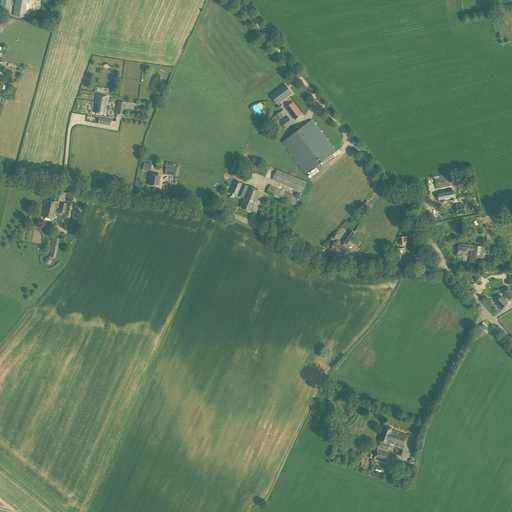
[(0,12),(26,17),(28,0),(1,0),(0,6),(0,12)]
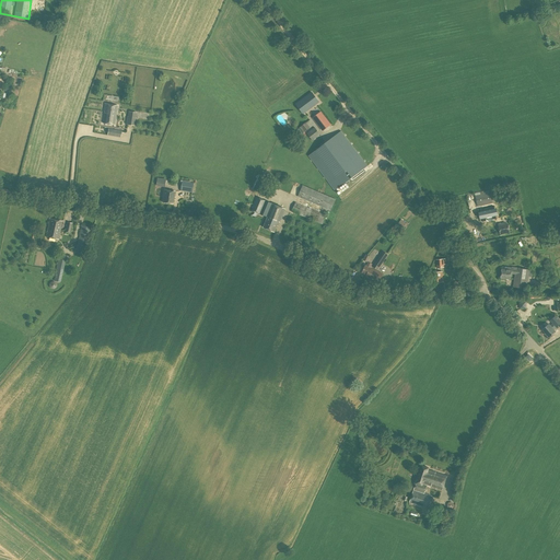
[(319,102),(312,93),(299,103),(305,112),(319,102)]
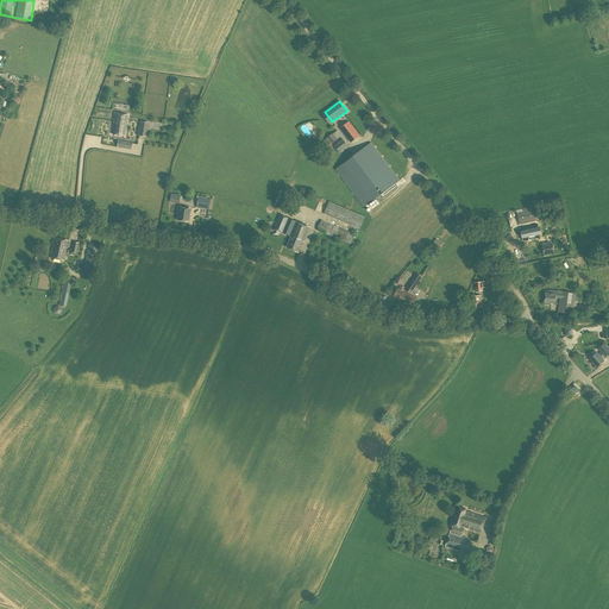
[(125,136),(127,115),(113,113),(112,123),(113,123),(111,133),(125,136)]
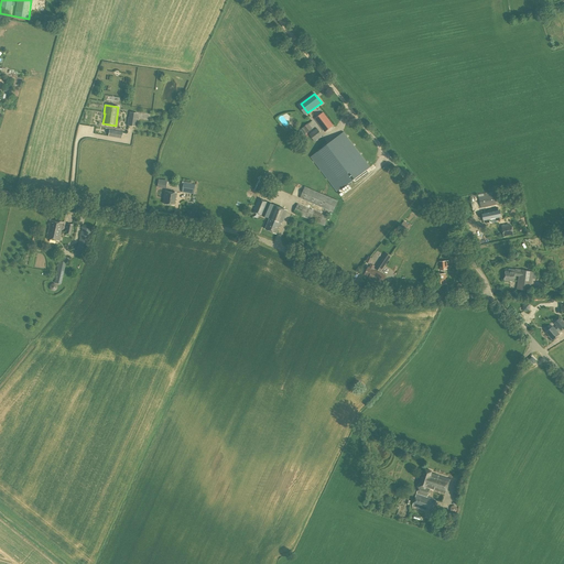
[(137,119),(138,114),(129,112),(129,118),(128,117),(127,126),(137,127),(138,119),(137,119)]
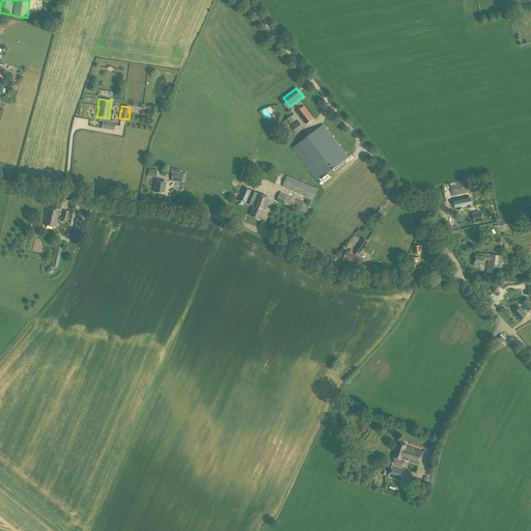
[(304,106),(296,112),(305,123),(313,117),(304,106)]
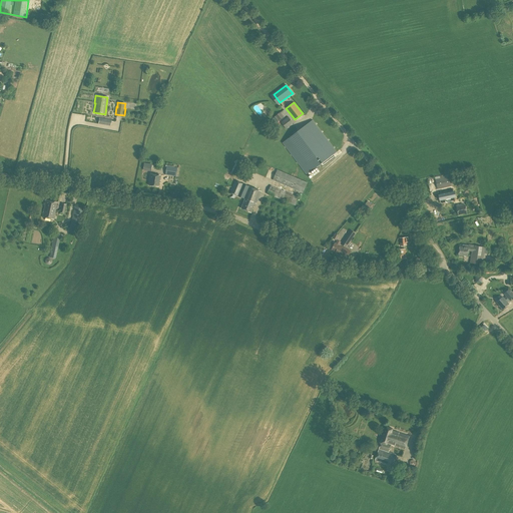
[(277,123),(284,117),(281,112),(273,118),(277,123)]
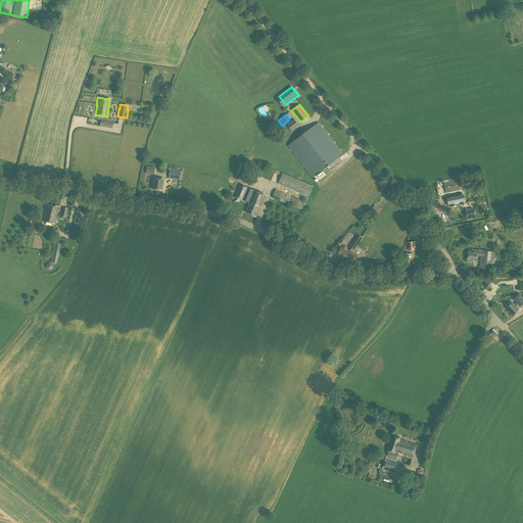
[(291,131),(299,126),(294,119),(286,125),(291,131)]
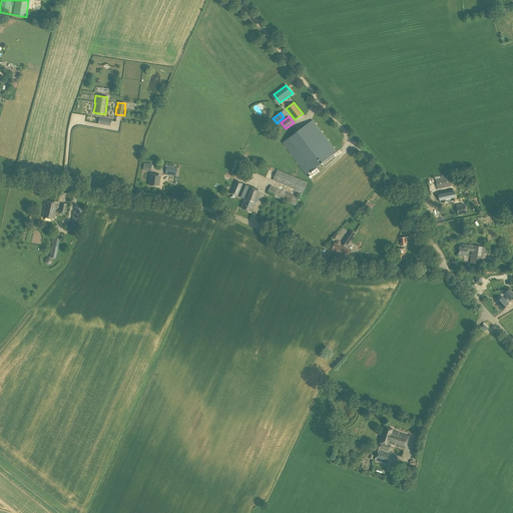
[(337,152),(313,120),(297,132),(296,131),(293,133),(294,134),(283,143),(307,174),(317,167),(318,169),(320,167),(319,165),(337,152)]
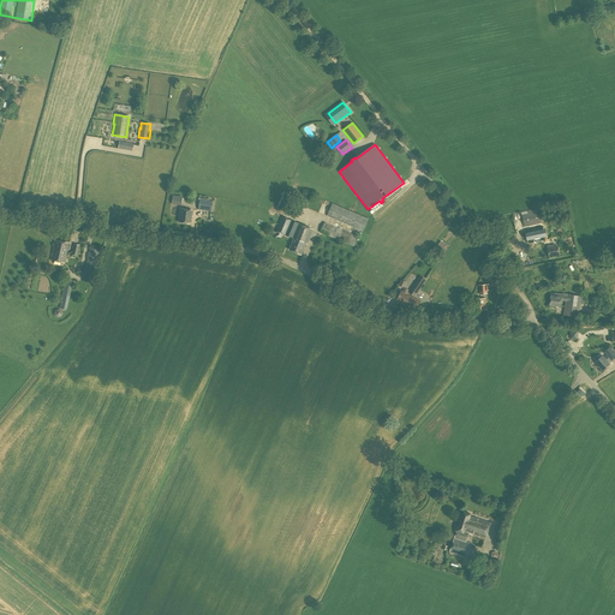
[(173,195),(172,203),(180,206),(183,197),(173,195)]
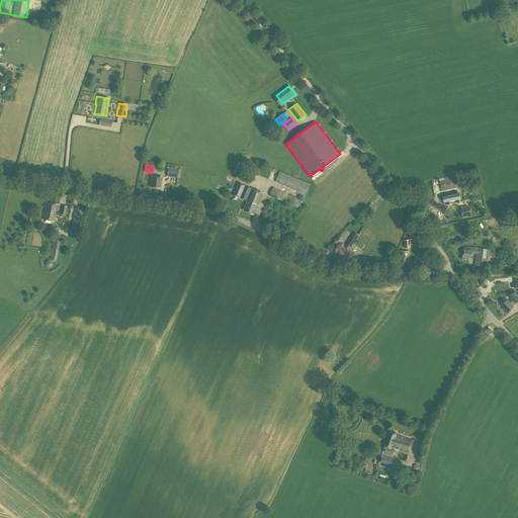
[(178,178),(179,170),(168,168),(167,177),(178,178)]
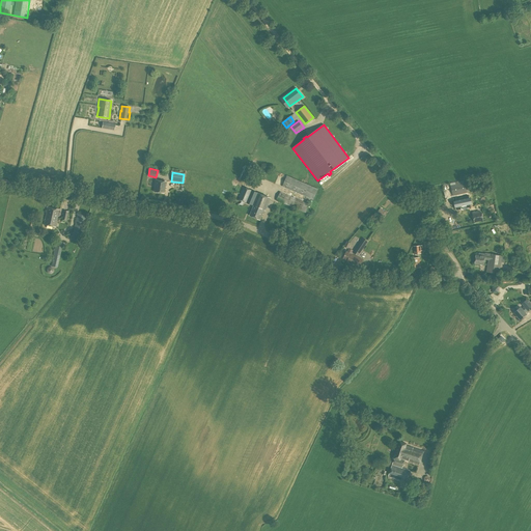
[(313,199),(318,189),(287,176),(282,187),(313,199)]
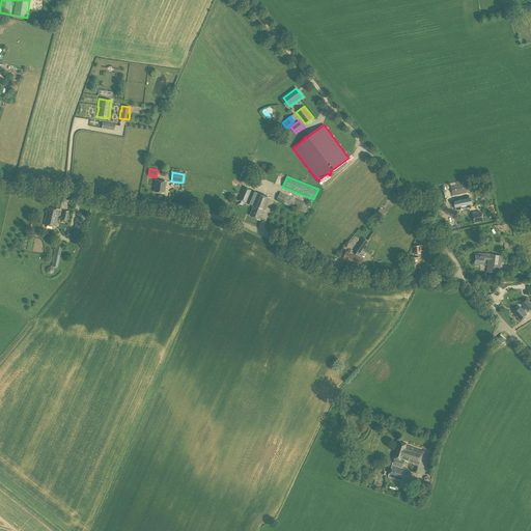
[(164,193),(166,182),(156,179),(154,192),(164,193)]
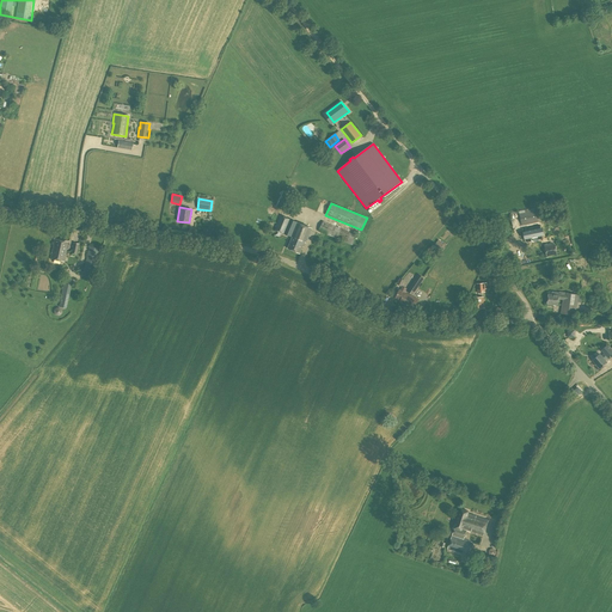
[(536,210),(536,208),(519,212),(519,214),(521,226),(540,221),(537,210),(536,210)]
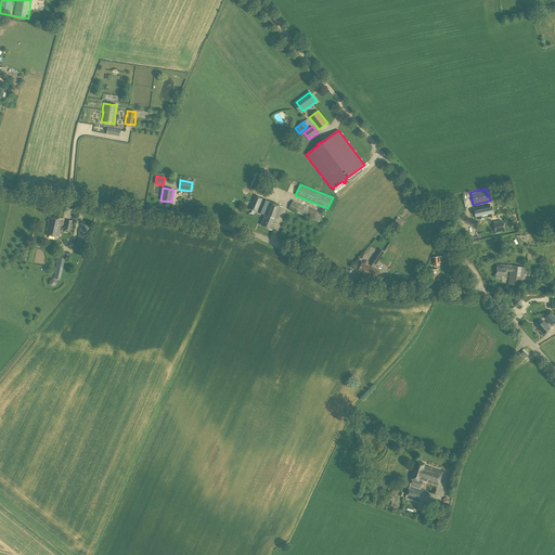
[(278,220),(283,207),(269,202),(255,195),(249,208),(265,215),(260,226),(272,230),(276,220),(278,220)]
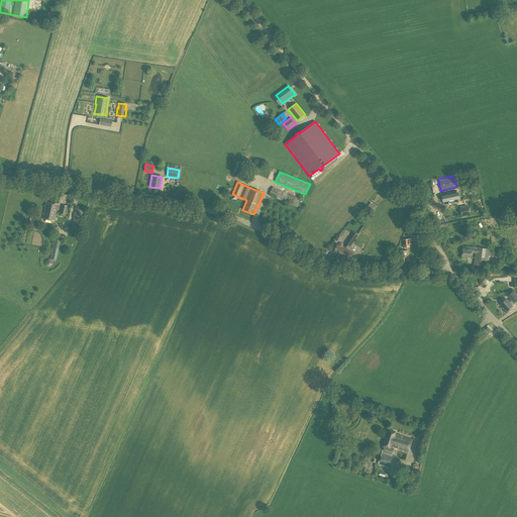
[(297,207),(301,199),(273,187),(269,195),(297,207)]
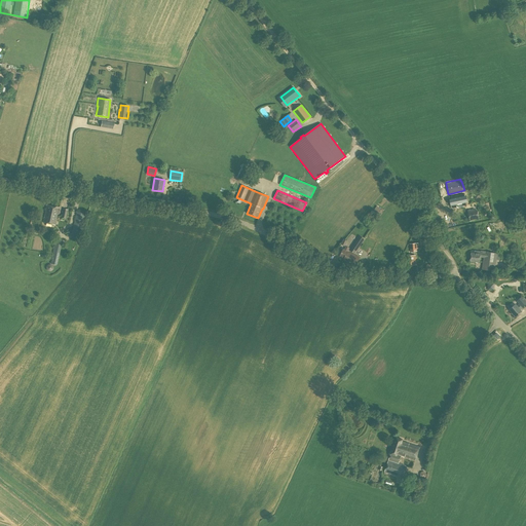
[(452,208),(465,204),(463,193),(449,197),(452,208)]
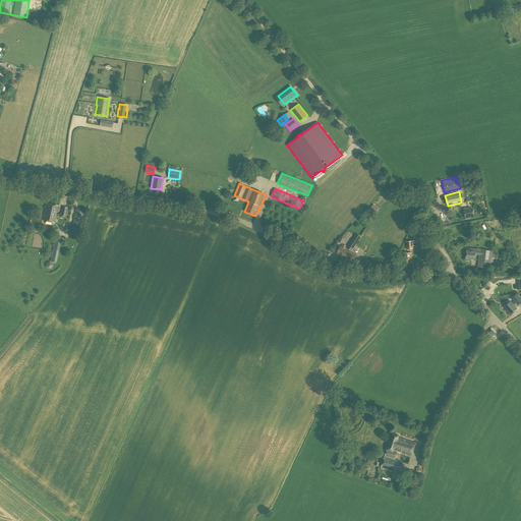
[(44,216),(43,220),(55,223),(56,214),(58,206),(46,204),(44,216)]
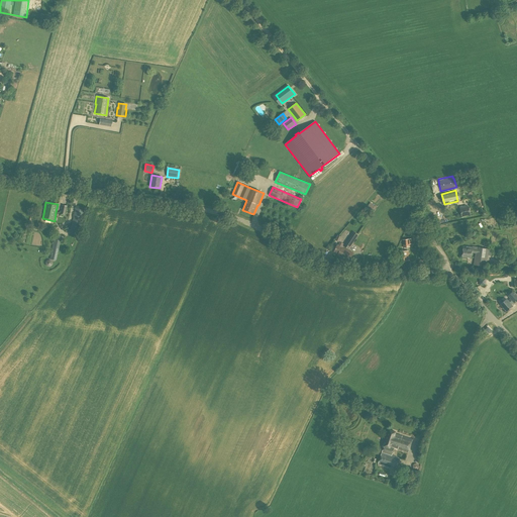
[(467,208),(466,206),(460,207),(461,215),(470,214),(469,207),(467,208)]
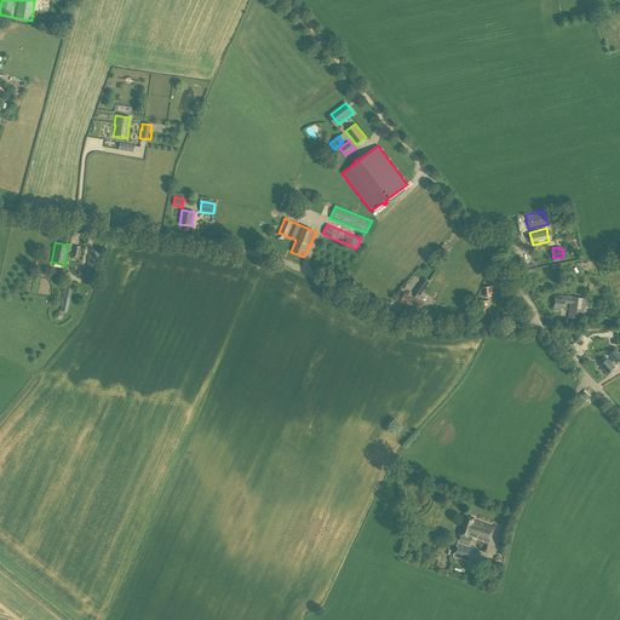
[(93,281),(101,252),(90,250),(84,279),(93,281)]
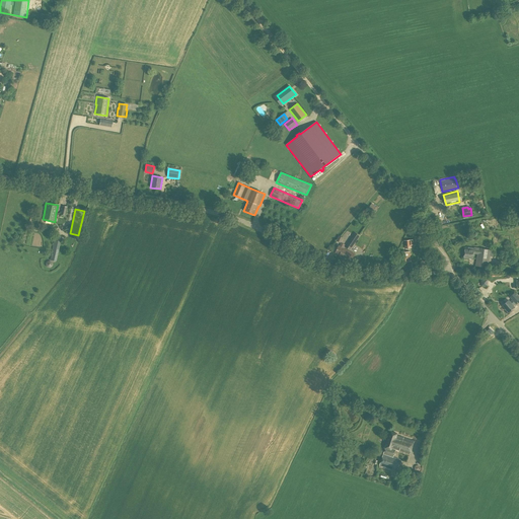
[(350,250),(360,236),(355,232),(345,247),(350,250)]
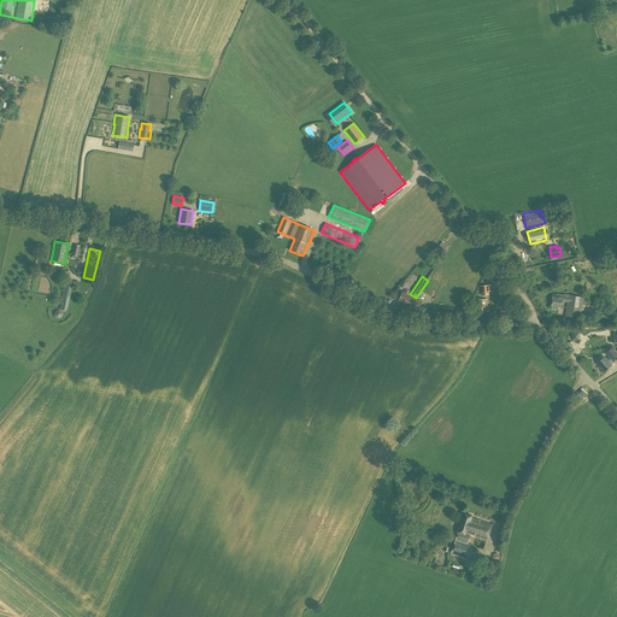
[(65,280),(59,309),(66,311),(70,294),(71,291),(72,286),(75,286),(76,282),(65,280)]
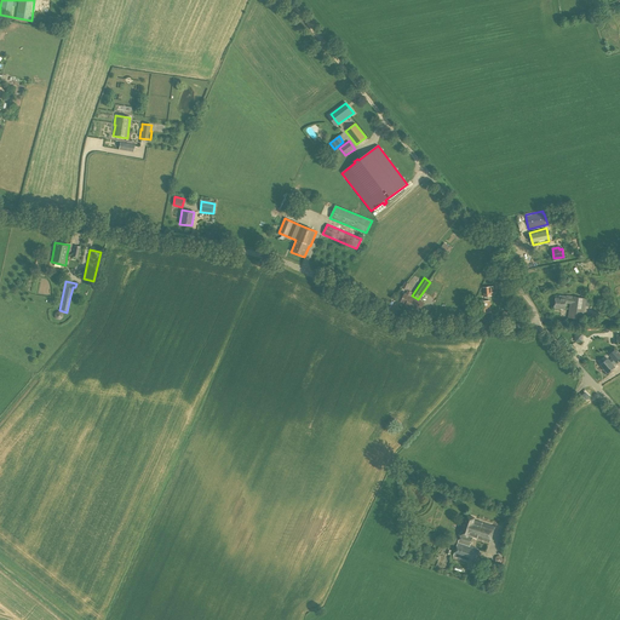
[(494,293),(493,287),(482,287),(483,298),(492,297),(491,293),(494,293)]
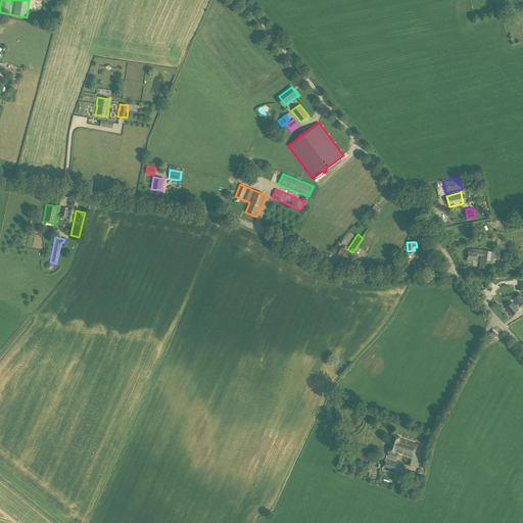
[(345,258),(349,252),(345,250),(347,247),(344,245),(342,248),(341,248),(338,255),(345,258)]
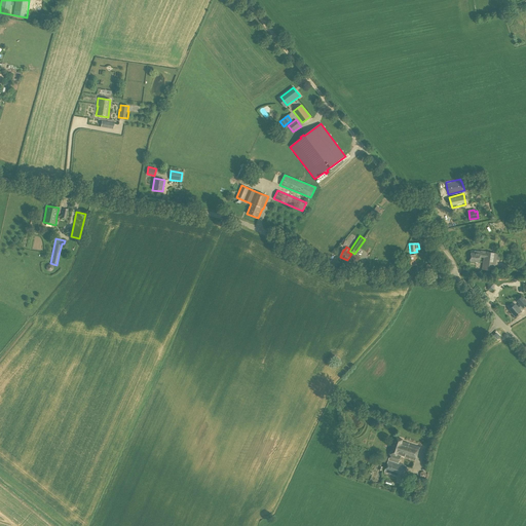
[(481,252),(475,251),(474,254),(472,253),(471,261),(480,262),(480,257),(484,258),(483,264),(479,263),(478,269),(494,271),(496,255),(497,253),(481,251),(481,252)]
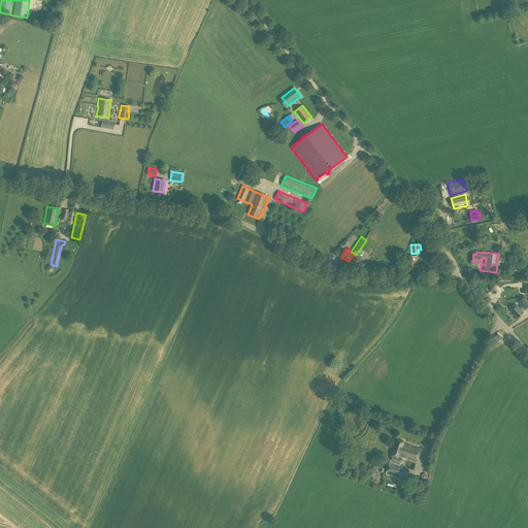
[(353,255),(349,261),(357,265),(361,259),(353,255)]
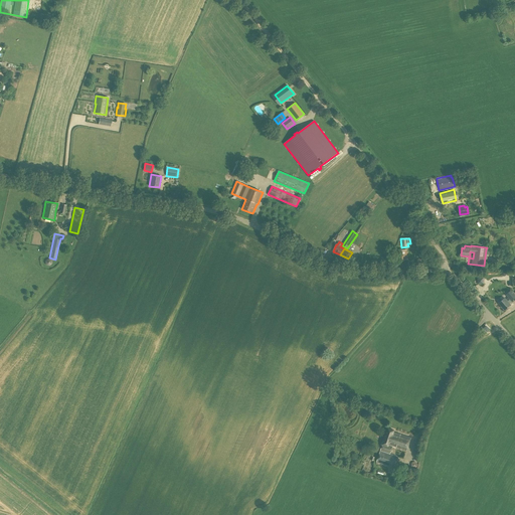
[(398,261),(406,260),(405,256),(407,256),(407,250),(398,250),(398,261)]
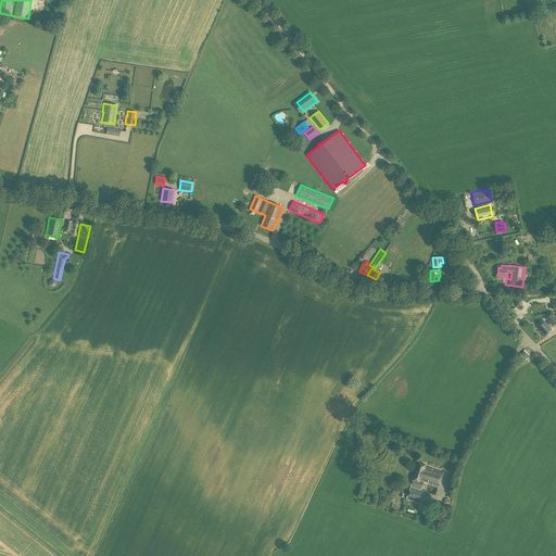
[(555,318),(552,313),(546,318),(548,321),(546,323),(545,321),(538,327),(545,336),(552,329),(550,327),(552,325),(552,326),(555,321),(555,318)]
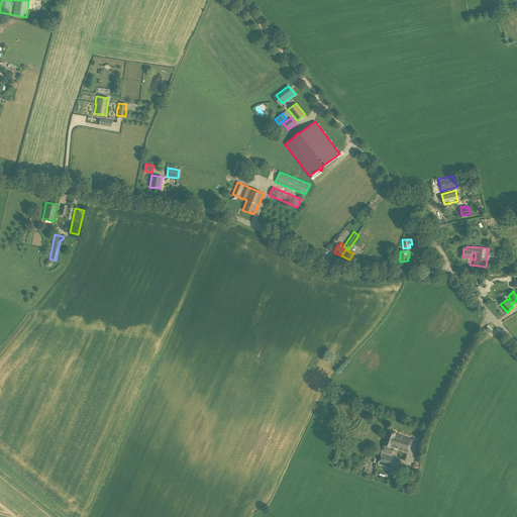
[(408,452),(412,439),(395,434),(396,432),(390,430),(382,452),(378,463),(397,470),(401,458),(392,455),(394,447),(408,452)]
